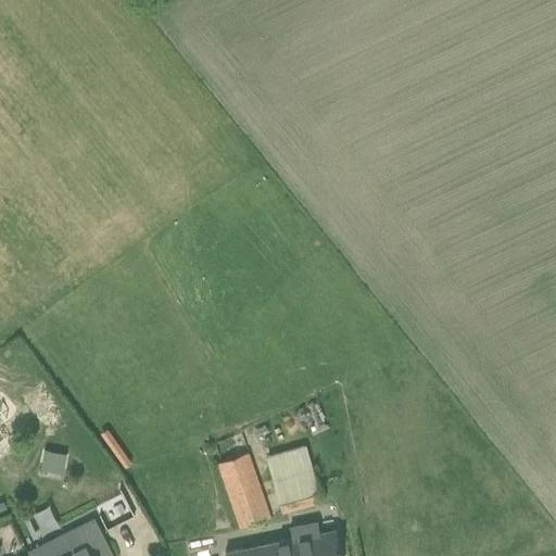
[(43,449),(41,467),(61,470),(65,453),(45,449),(43,449)]
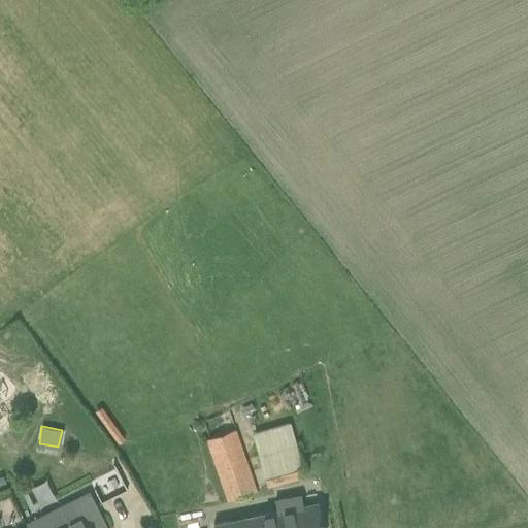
[(228,502),(258,492),(236,429),(206,439),(228,502)]
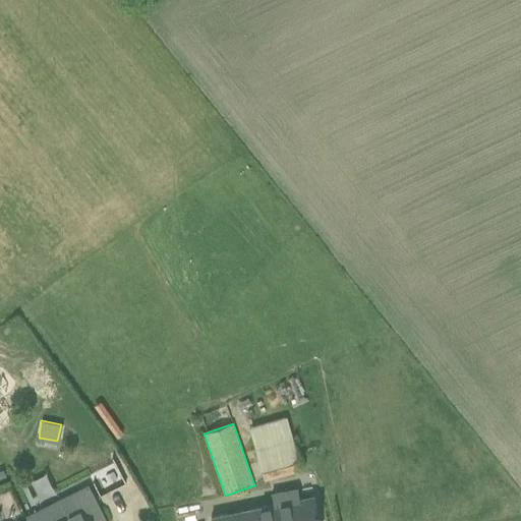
[(289,437),(250,446),(255,465),(293,455),(289,437)]
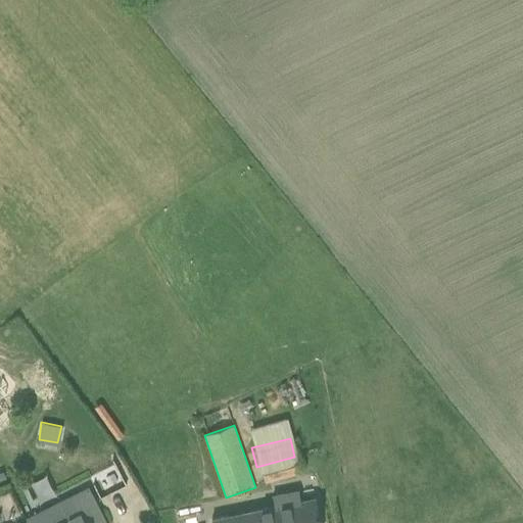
[(275,506),(211,518),(211,522),(320,522),(315,496),(299,501),(297,490),(273,495),(275,506)]
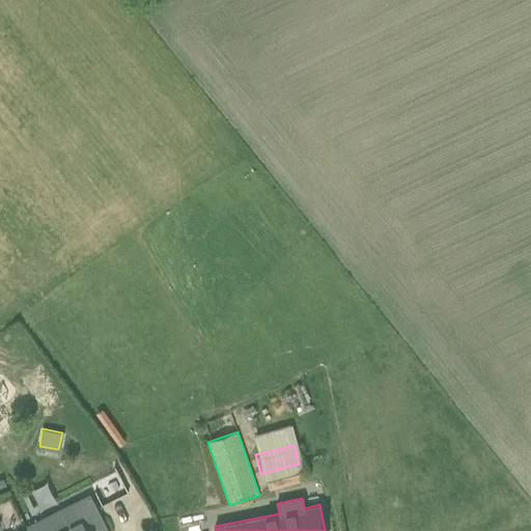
[(25,526),(27,529),(20,530),(107,530),(93,505),(82,510),(77,500),(25,526)]
